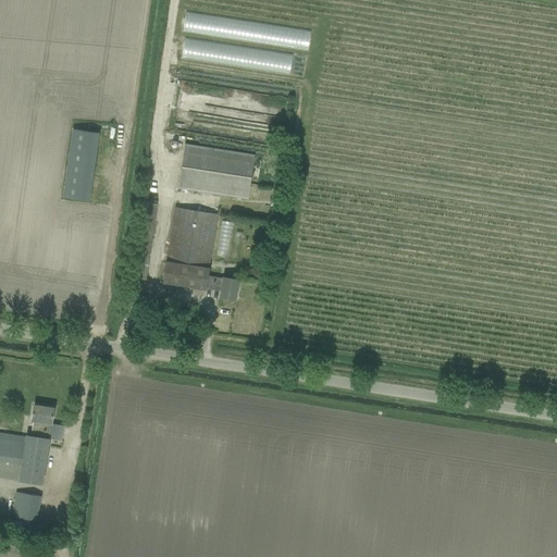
[(288,73),(292,53),(182,39),(180,59),(288,73)]
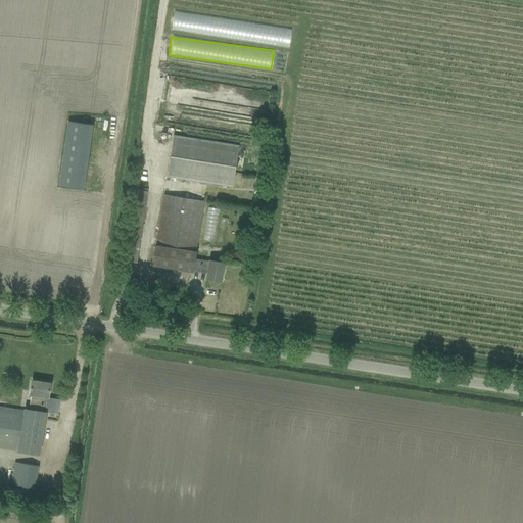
[(102,125),(98,141),(108,143),(111,127),(102,125)]
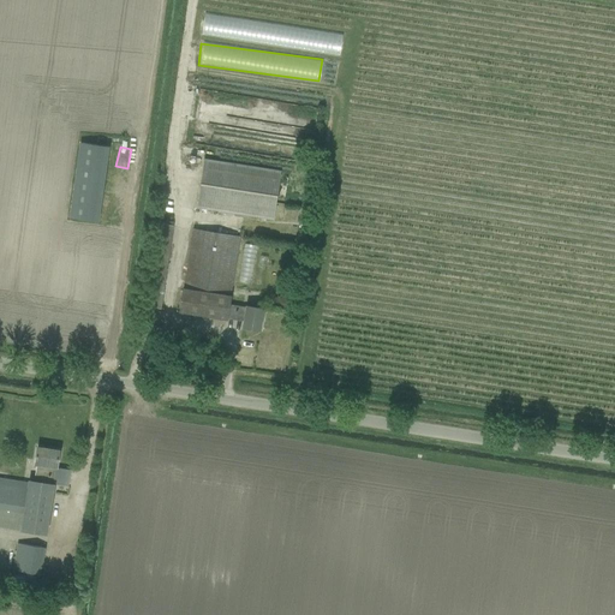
[(204,159),(197,209),(274,221),(281,171),(204,159)]
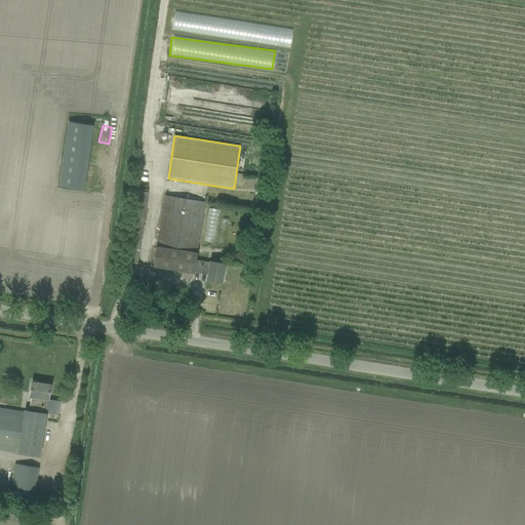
[(195,270),(197,259),(205,201),(203,201),(189,199),(164,195),(153,267),(194,273),(195,270)]
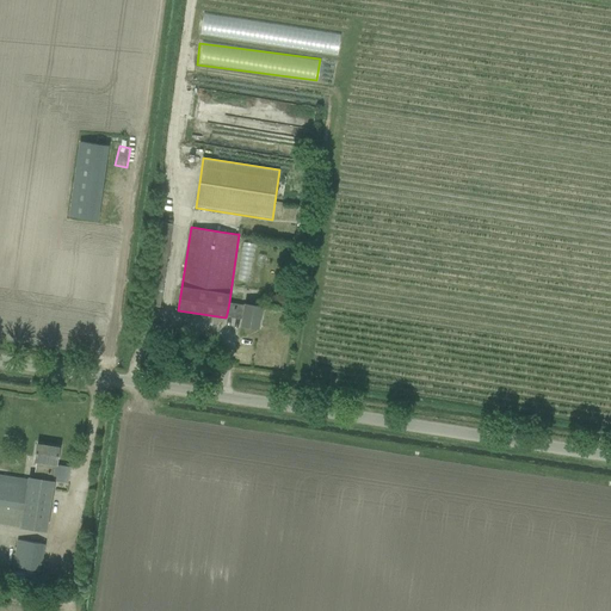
[(250,281),(253,251),(242,250),(239,279),(250,281)]
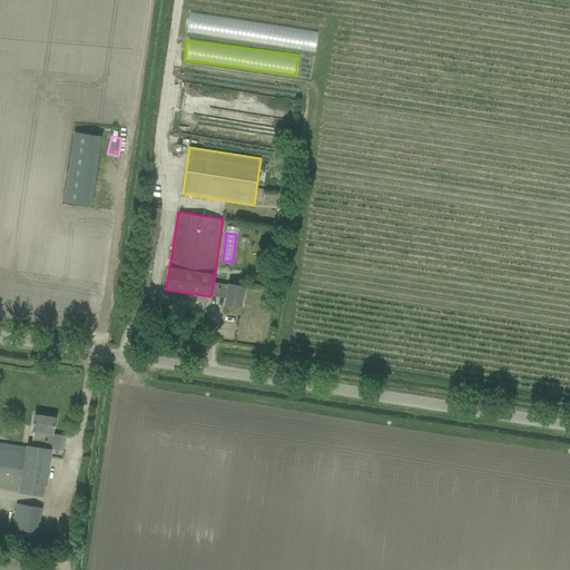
[(265,276),(254,275),(253,284),(264,286),(265,276)]
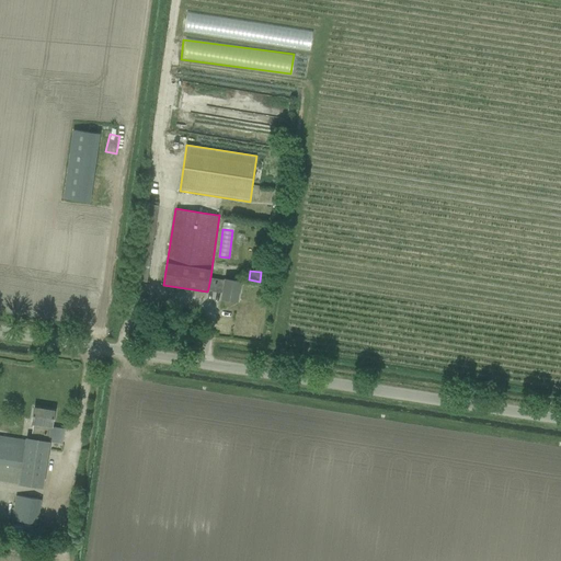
[(210,277),(208,288),(224,290),(221,299),(237,301),(240,282),(225,279),(210,277)]
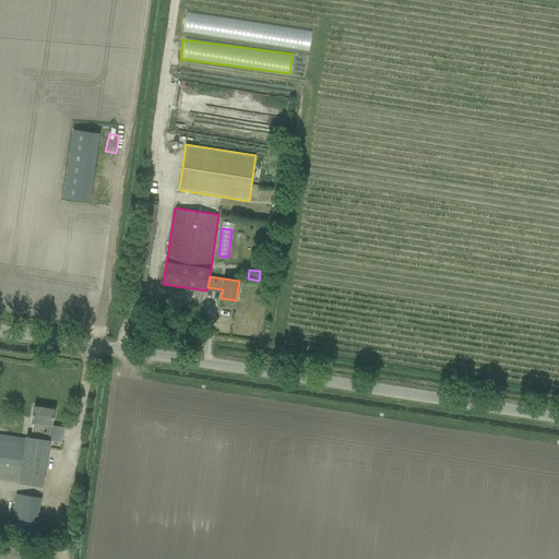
[(51,425),(55,409),(34,406),(32,423),(40,424),(38,438),(26,437),(26,440),(0,435),(0,479),(43,486),(49,440),(48,440),(50,425),(51,425)]
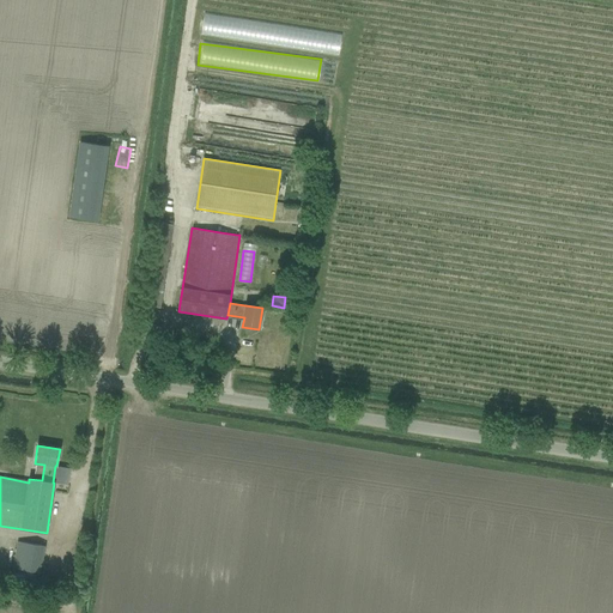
[(11,569),(38,574),(43,546),(16,541),(11,569)]
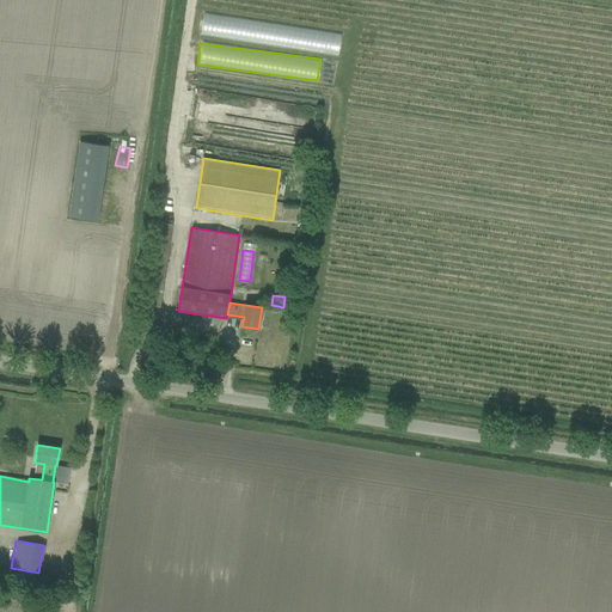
[(38,574),(14,570),(13,581),(36,585),(38,574)]
